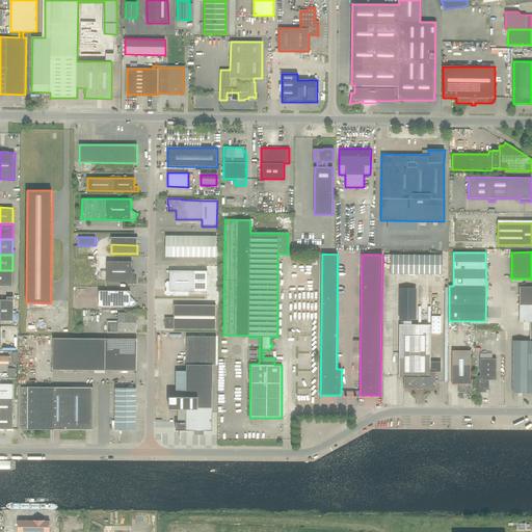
[(442,273),(442,255),(390,255),(390,273),(442,273)]
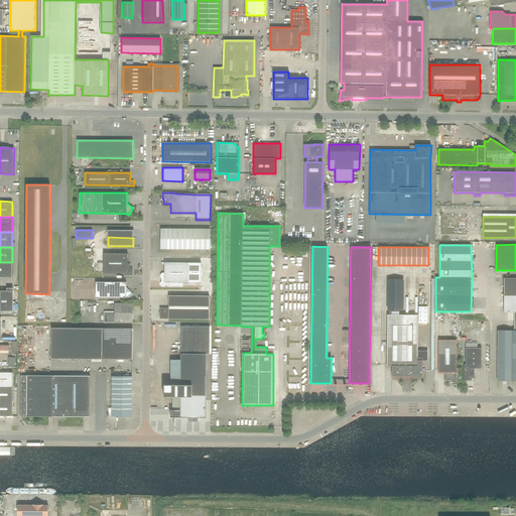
[(133,275),(133,270),(132,270),(130,268),(130,264),(128,264),(128,253),(104,253),(103,273),(123,273),(123,275),(133,275)]
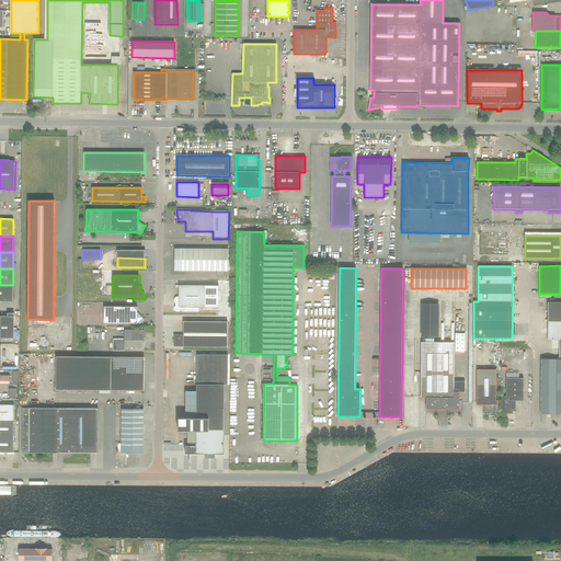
[(13,285),(0,285),(0,301),(12,301),(13,285)]
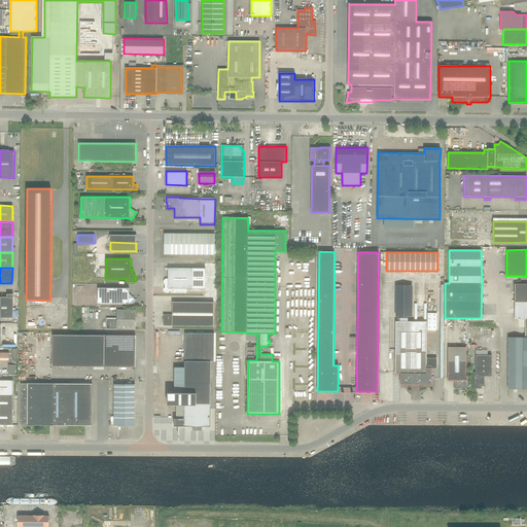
[(192,289),(192,268),(168,268),(168,279),(166,279),(164,280),(164,283),(166,285),(166,287),(164,288),(164,291),(166,292),(168,292),(170,291),(172,292),(174,292),(176,291),(176,288),(192,289)]
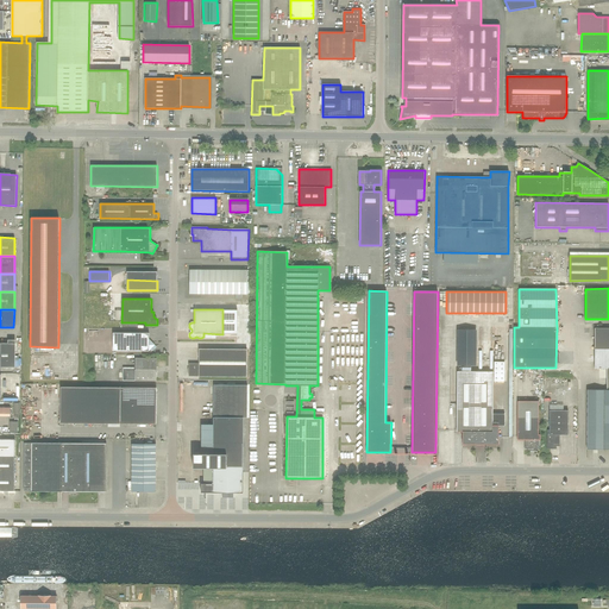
[(608,327),(595,328),(595,369),(607,369),(607,390),(588,389),(588,450),(608,449),(608,327)]
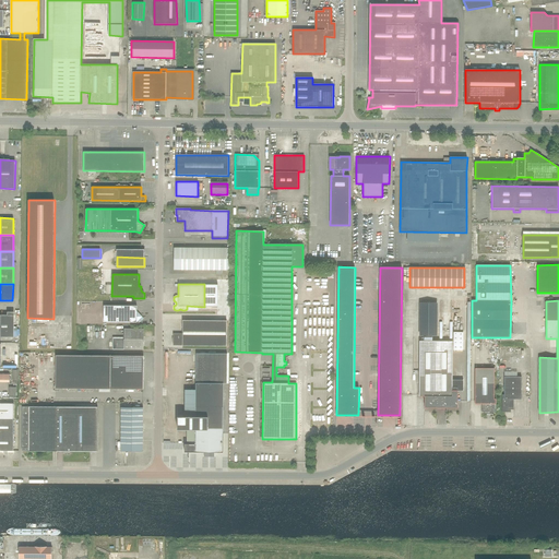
[(419,302),(419,335),(435,335),(435,302),(419,302)]
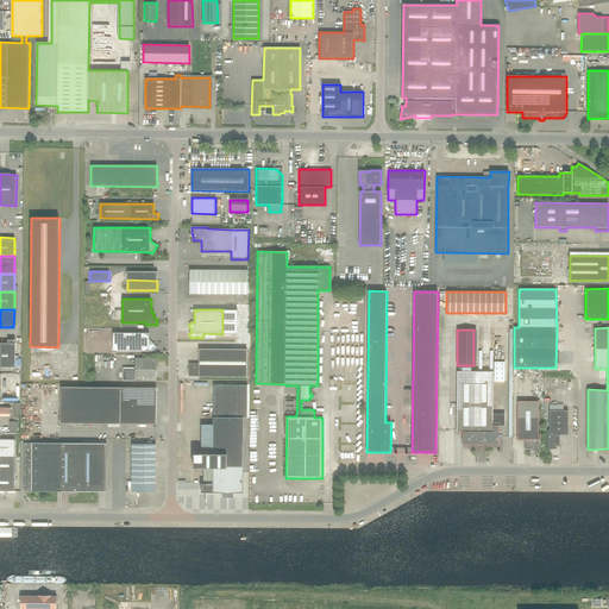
[(113,333),(113,351),(149,351),(151,350),(152,351),(157,347),(149,339),(149,333),(113,333)]
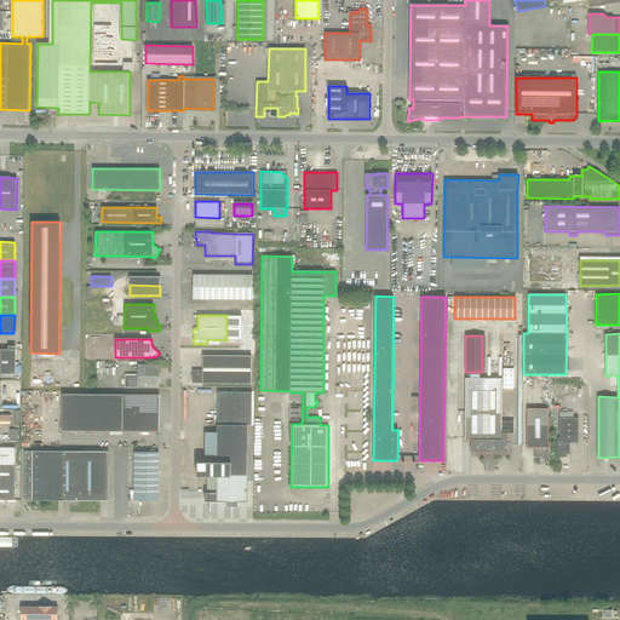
[(0,373),(15,374),(16,350),(0,349),(0,373)]
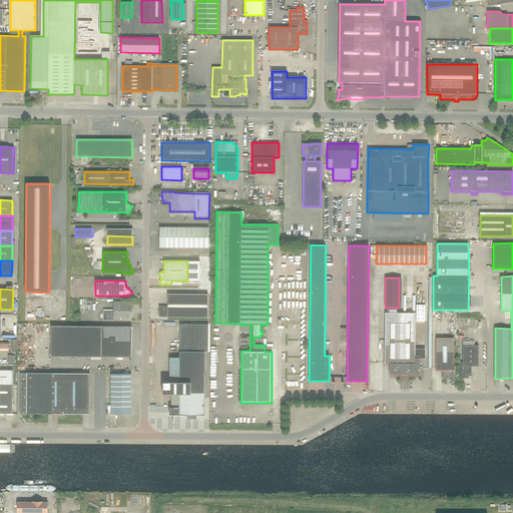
[(167,294),(167,306),(208,306),(208,294),(167,294)]
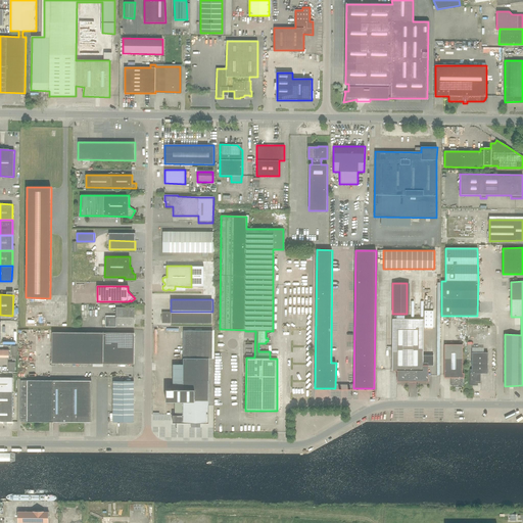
[(115,307),(115,316),(105,316),(105,327),(115,327),(134,327),(135,307),(115,307)]
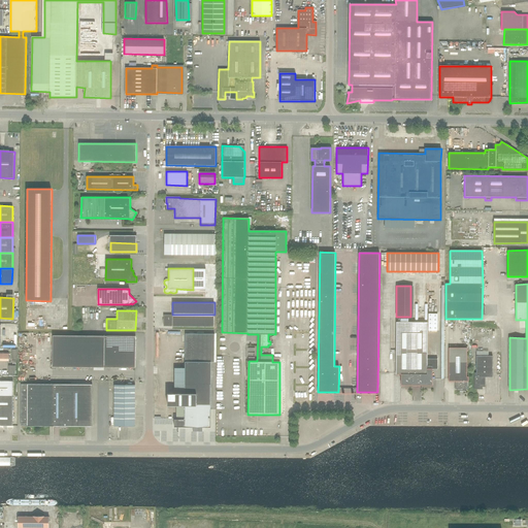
[(429,314),(429,330),(437,330),(437,314),(429,314)]
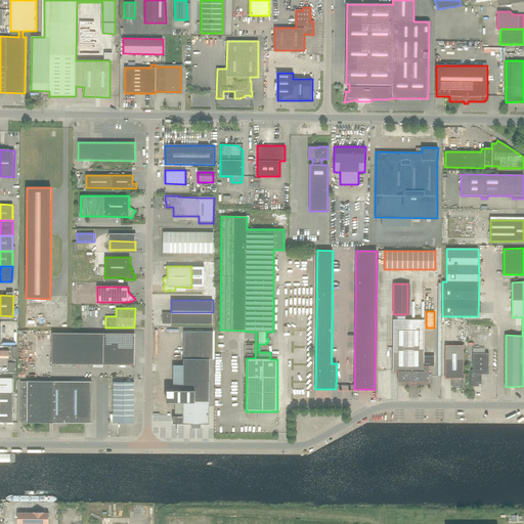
[(212,324),(213,312),(171,312),(171,313),(163,313),(163,323),(212,324)]
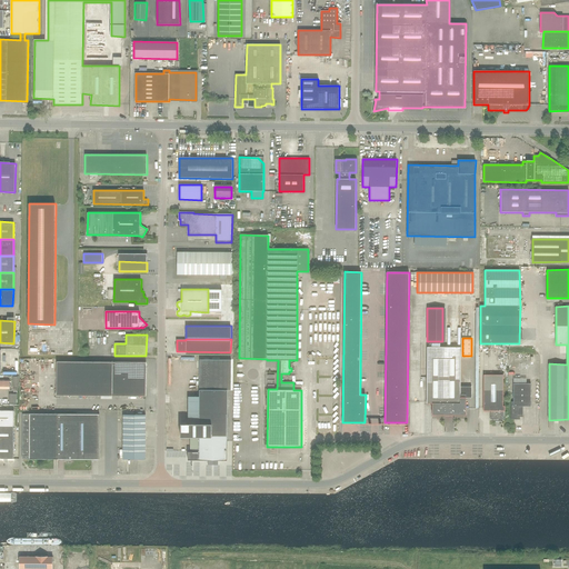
[(460,397),(460,352),(460,347),(427,347),(427,403),(432,403),(432,415),(466,415),(466,397),(460,397)]
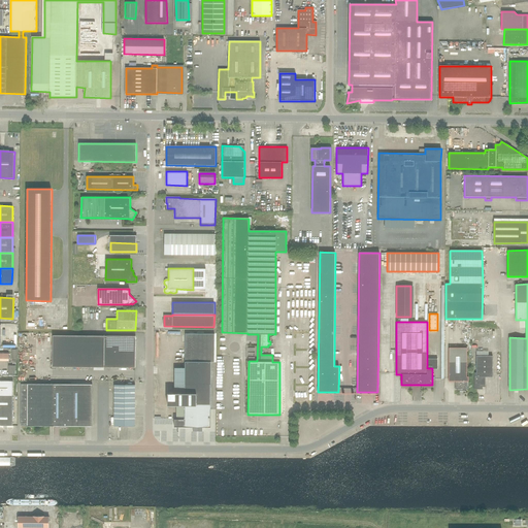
[(168,393),(167,405),(185,405),(185,410),(170,410),(170,427),(185,427),(193,427),(193,428),(196,430),(200,430),(202,428),(202,427),(210,427),(210,362),(215,362),(215,334),(186,334),(186,367),(174,367),(174,393),(168,393)]
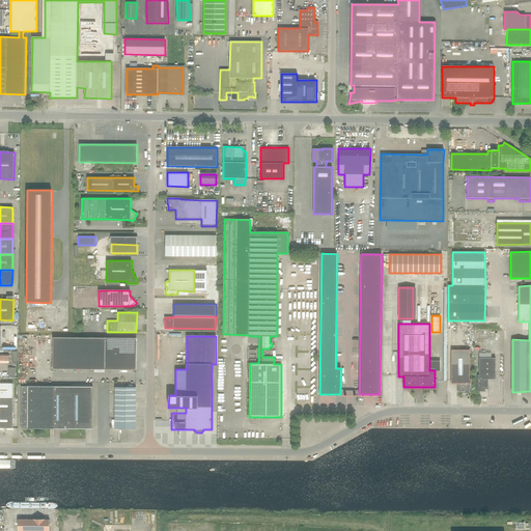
[(136,369),(136,338),(53,338),(53,369),(136,369)]
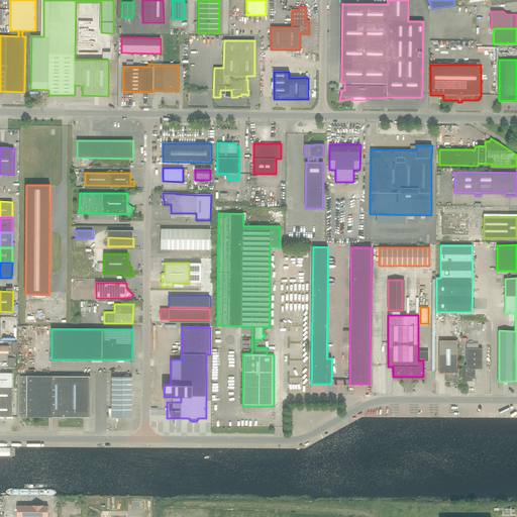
[(445,382),(458,382),(458,370),(457,369),(457,340),(439,340),(439,374),(445,374),(445,382)]
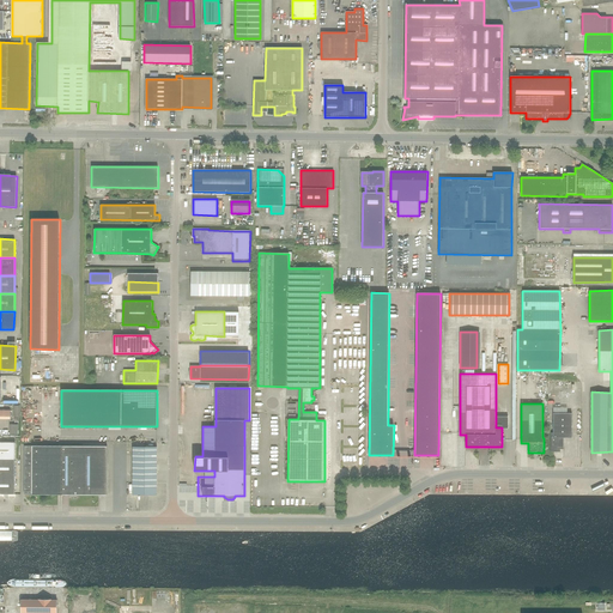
[(0,418),(11,419),(11,410),(0,410),(0,418)]
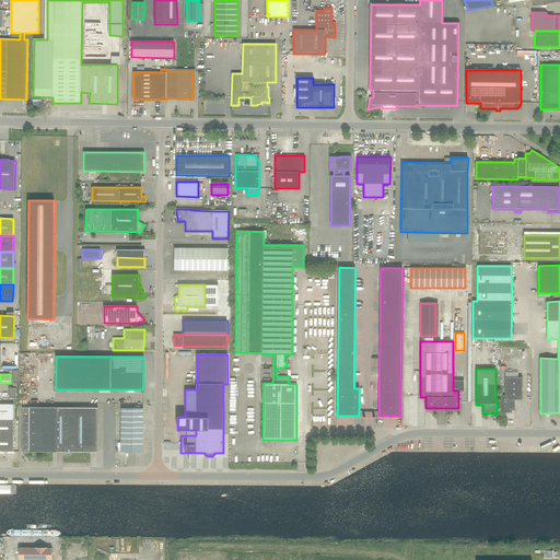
[(522,400),(522,377),(505,377),(505,396),(503,396),(503,413),(512,413),(512,410),(514,410),(514,400),(522,400)]
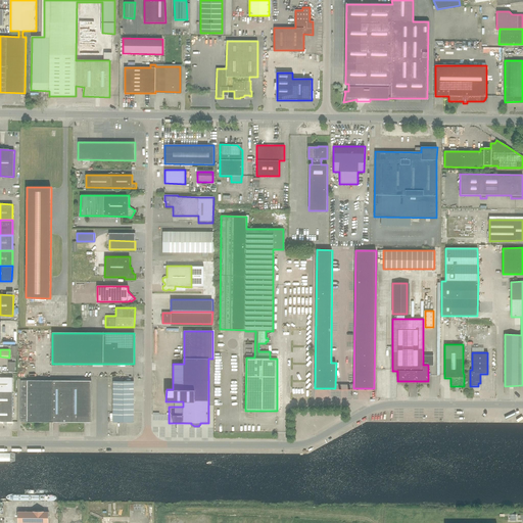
[(0,421),(12,422),(12,392),(13,392),(13,377),(0,377),(0,421)]
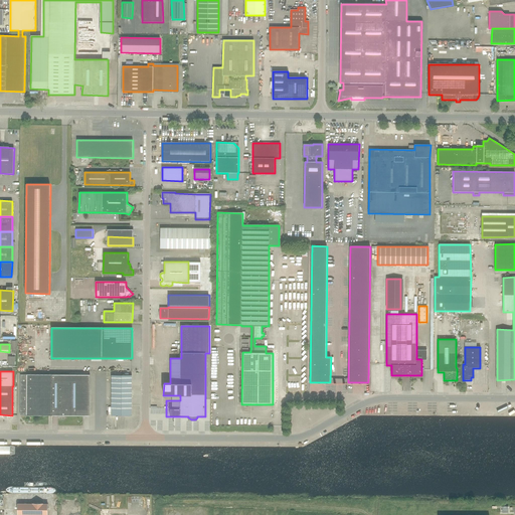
[(26,375),(20,375),(20,414),(26,414),(26,415),(90,414),(90,374),(26,374),(26,375)]
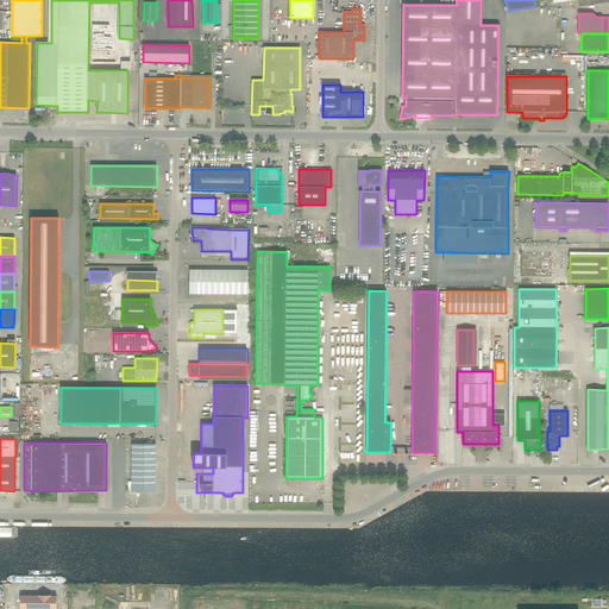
[(132,444),(132,491),(156,491),(156,444),(132,444)]
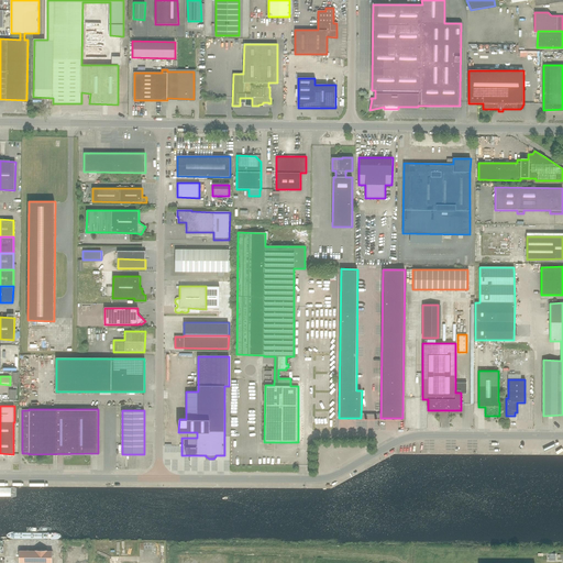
[(57,562),(57,551),(52,551),(52,550),(41,550),(41,551),(24,551),(24,562),(57,562)]
